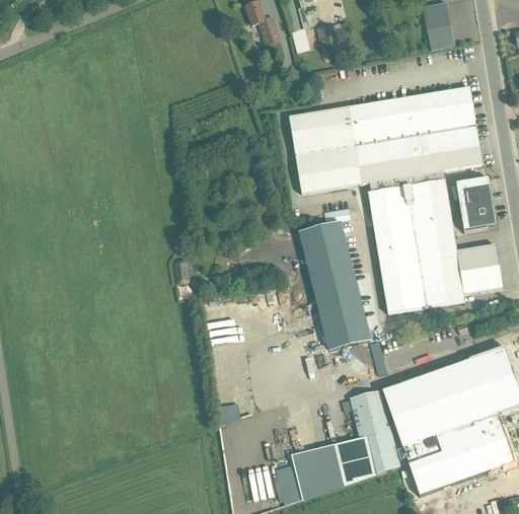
[(258,0),(245,4),(252,23),(260,20),(267,44),(281,39),(272,15),(266,18),(258,0)]
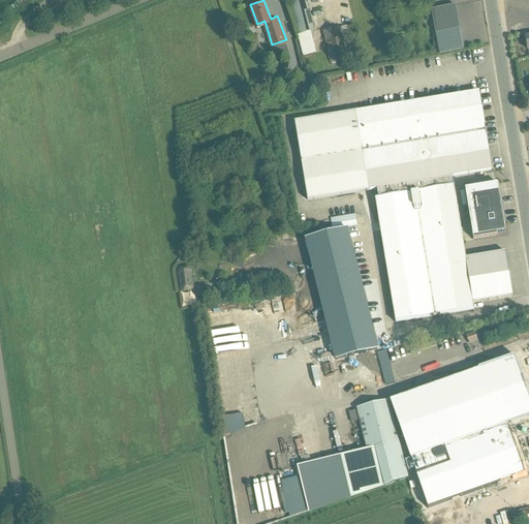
[(290,0),(299,30),(314,26),(308,0),(290,0)]
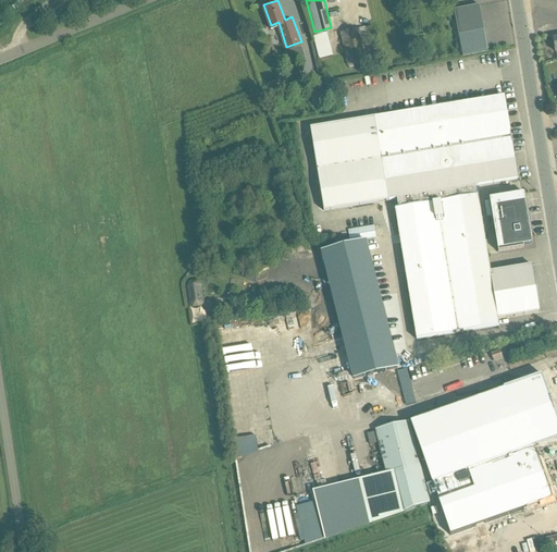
[(458,32),(484,26),(479,1),(454,5),(458,32)]
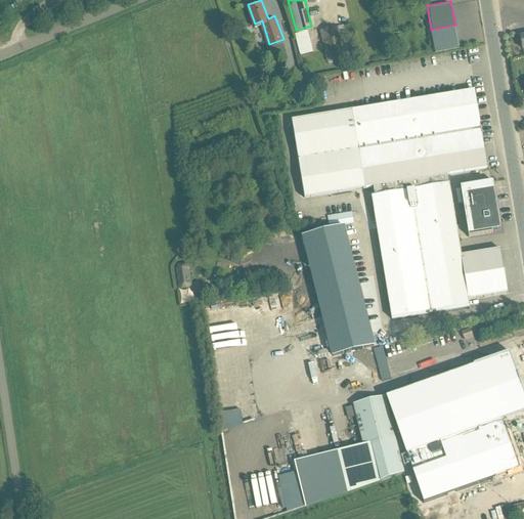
[(341,22),(319,27),(328,57),(352,51),(345,20),(350,19),(348,9),(338,12),(341,22)]
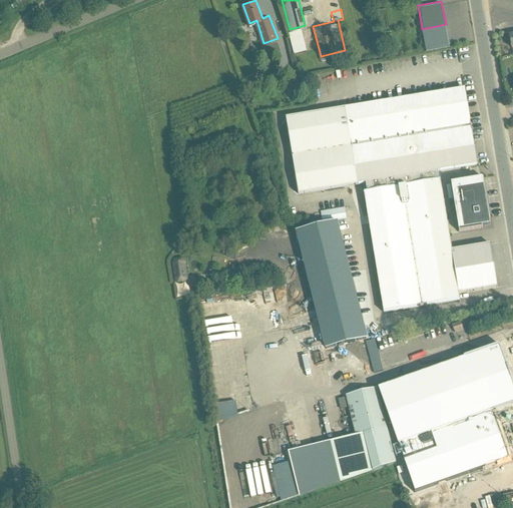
[(392,30),(383,32),(385,45),(395,44),(392,30)]
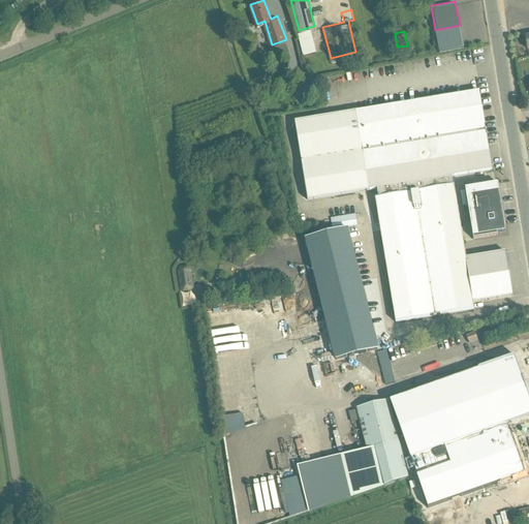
[(355,108),(294,117),(307,195),(369,186),(376,184),(378,193),(375,194),(454,182),(452,172),(492,165),(478,87),(377,103),(355,108)]
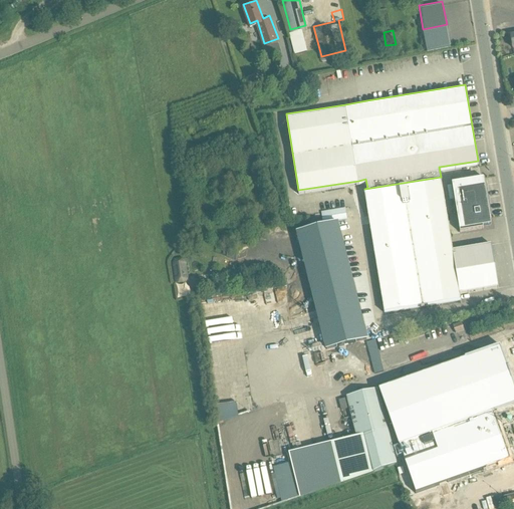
[(235,105),(238,118),(245,116),(241,104),(235,105)]
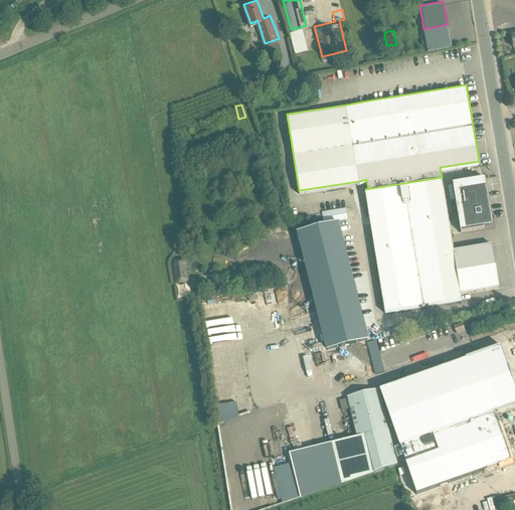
[(485,174),(453,180),(461,228),(484,224),(483,218),(486,215),(492,214),(485,174)]
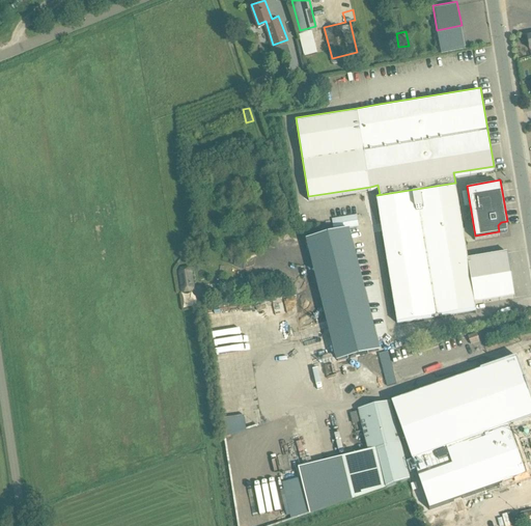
[(455,183),(376,195),(396,319),(475,306),(474,300),(514,293),(507,248),(467,254),(458,198),(455,183)]
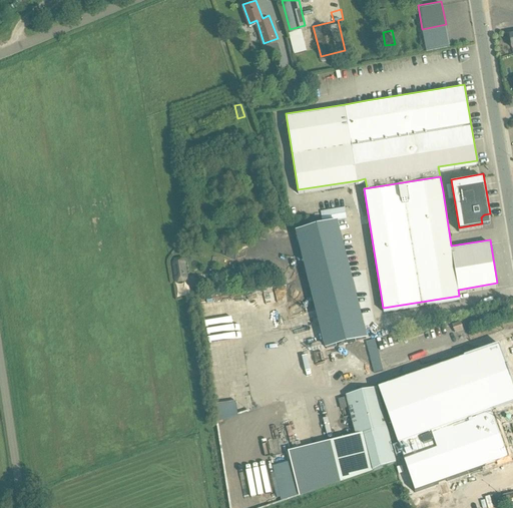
[(346,214),(344,202),(321,206),(322,218),(346,214)]
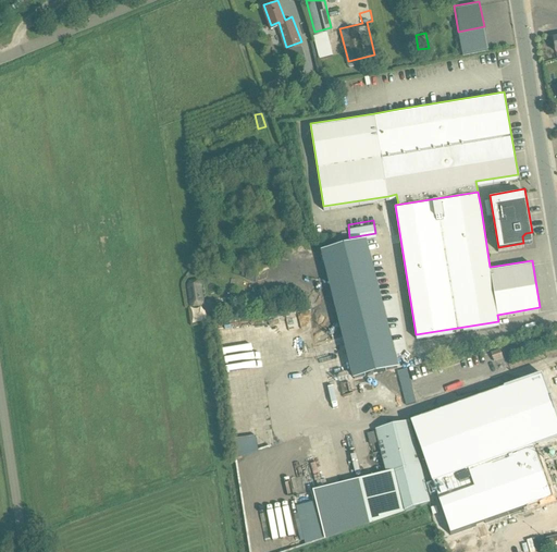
[(364,235),(322,246),(354,375),(397,364),(364,235)]
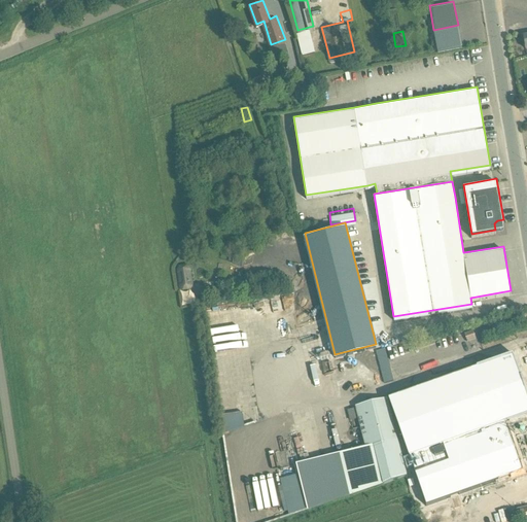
[(191,279),(189,266),(186,264),(180,265),(178,267),(180,281),(182,283),(189,282),(191,279)]
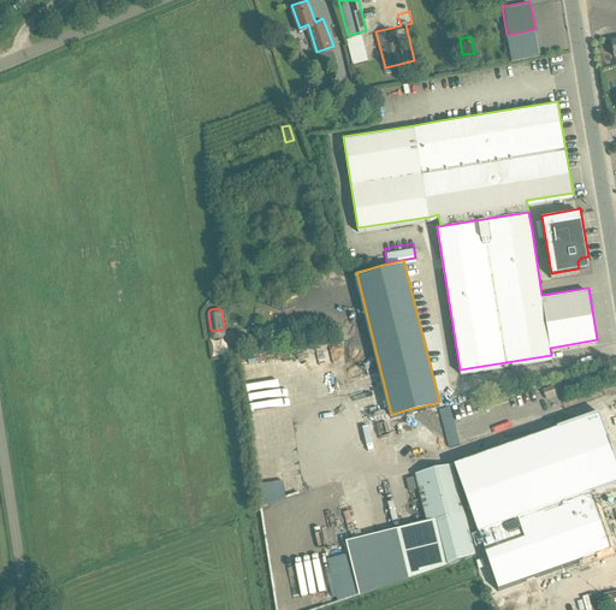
[(236,351),(235,343),(234,339),(226,341),(229,353),(236,351)]
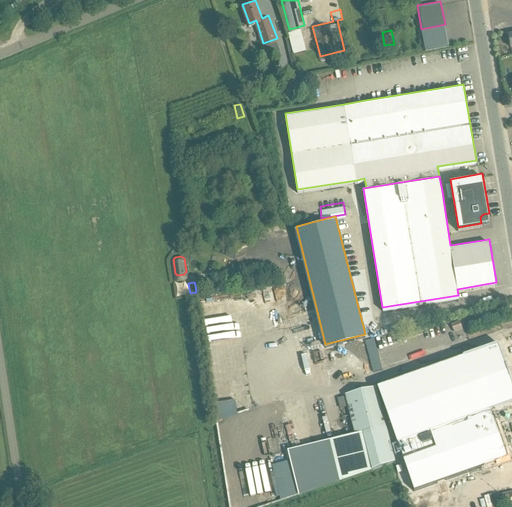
[(459,320),(451,322),(453,329),(461,326),(459,320)]
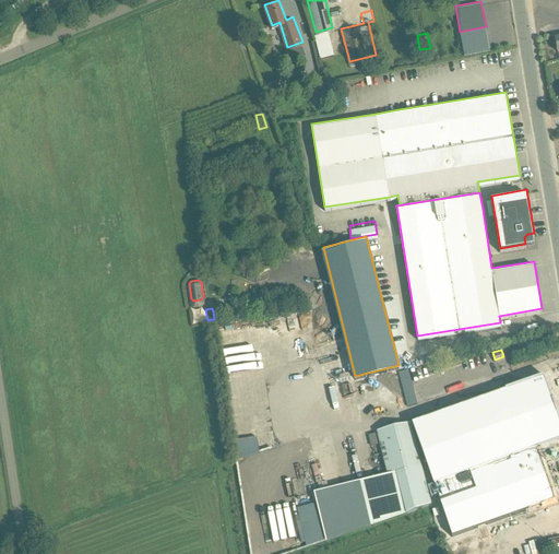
[(506,386),(412,419),(452,533),(528,506),(555,497),(536,445),(558,436),(558,413),(557,407),(549,386),(546,378),(544,370),(506,385),(506,386)]
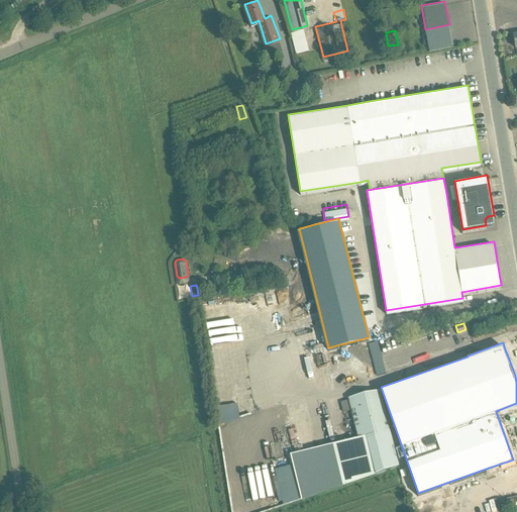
[(376,363),(382,361),(380,352),(374,354),(376,363)]
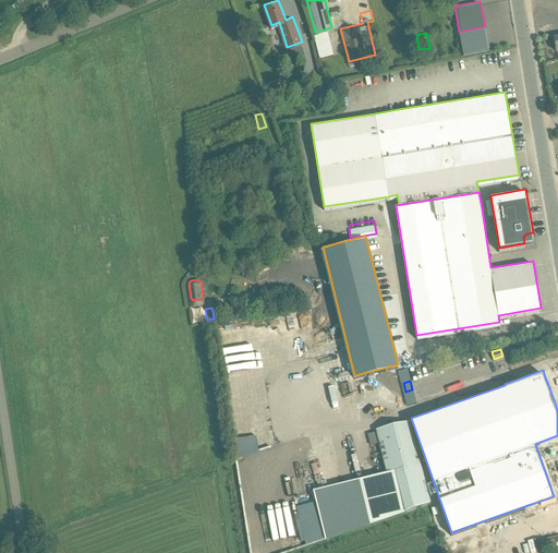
[(386,470),(359,477),(368,520),(425,501),(429,500),(410,418),(404,419),(376,427),(376,428),(379,440),(386,470)]
